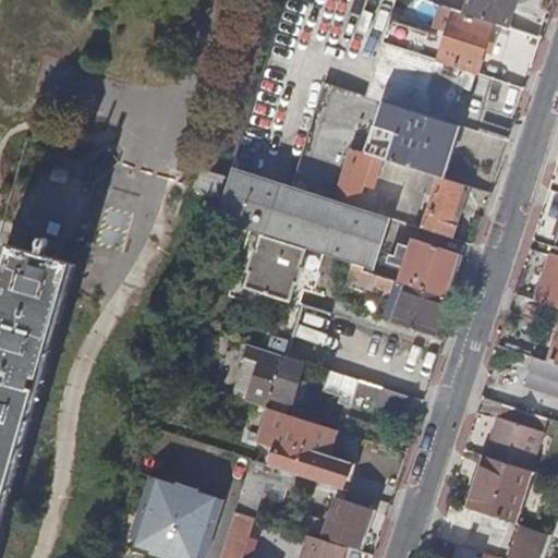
[(449,0),(447,8),(449,8),(496,23),(512,28),(520,0),(449,0)]
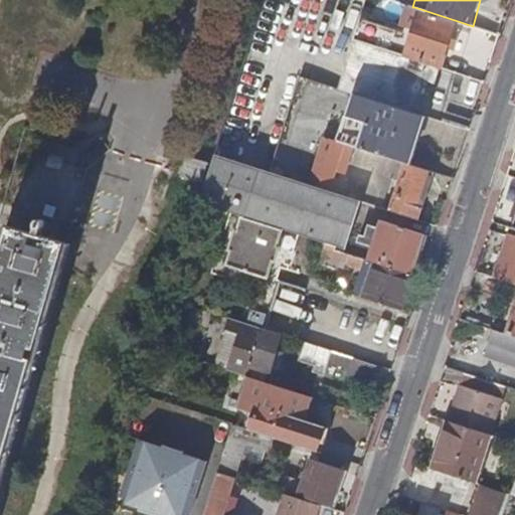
[(361,18),(354,41),(406,57),(409,59),(441,69),(443,69),(458,21),(414,7),(405,33),(361,19),(361,18)]
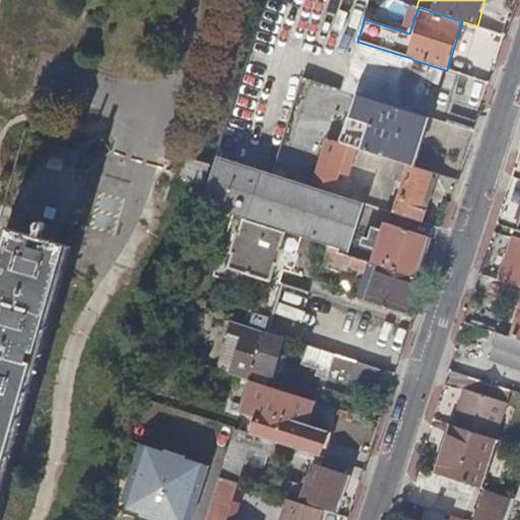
[(358,42),(342,88),(359,93),(416,113),(426,80),(440,85),(445,70),(413,60),(410,58),(358,42)]
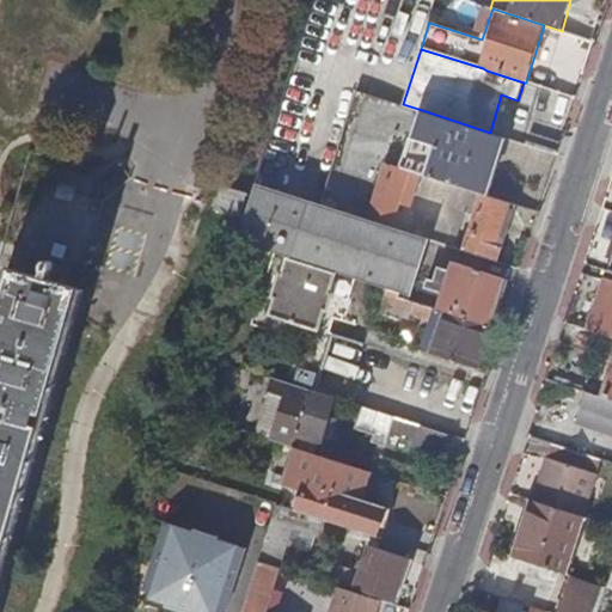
[(490,133),(422,110),(403,169),(487,195),(489,196),(508,139),(490,133)]
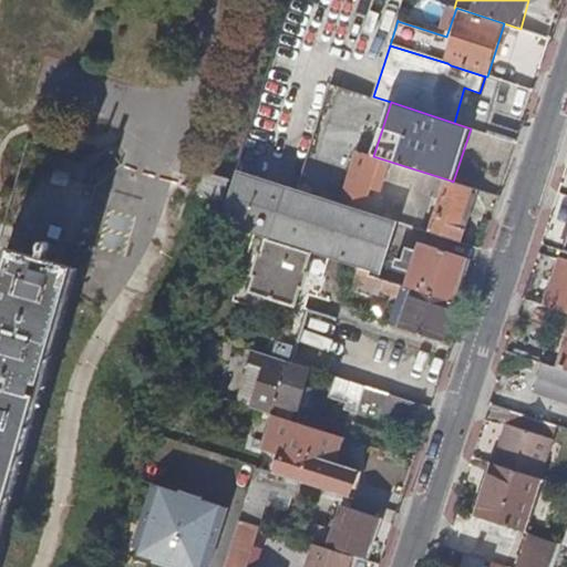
[(358,152),(343,202),(349,204),(350,198),(367,204),(380,160),(358,152)]
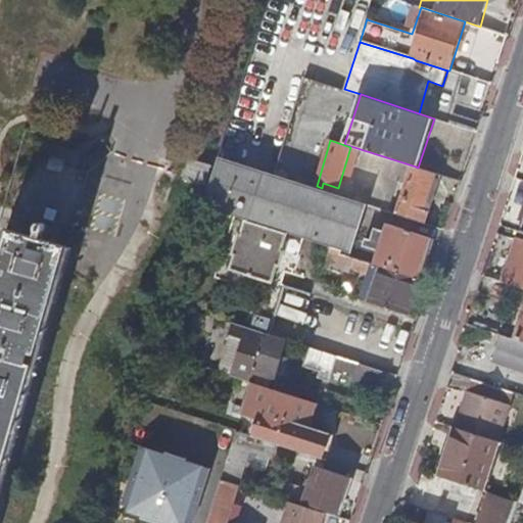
[(16,209),(36,216),(75,227),(90,173),(54,161),(32,155),(16,209)]
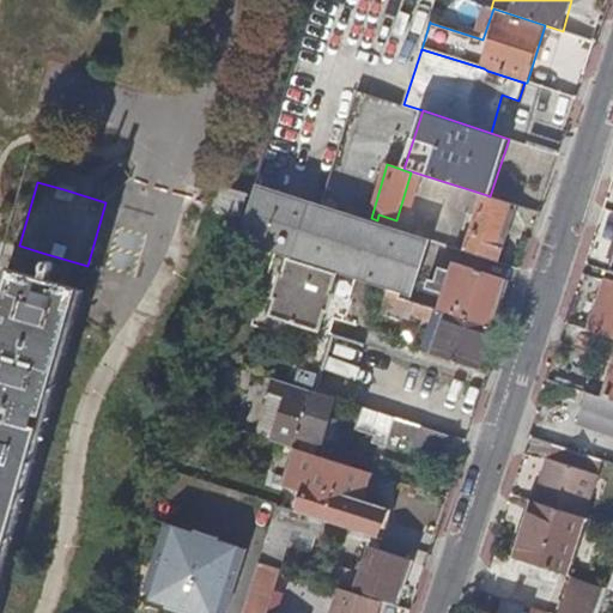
[(430,240),(258,183),(240,241),(286,256),(340,273),(390,290),(404,295),(404,293),(412,296),(430,240)]
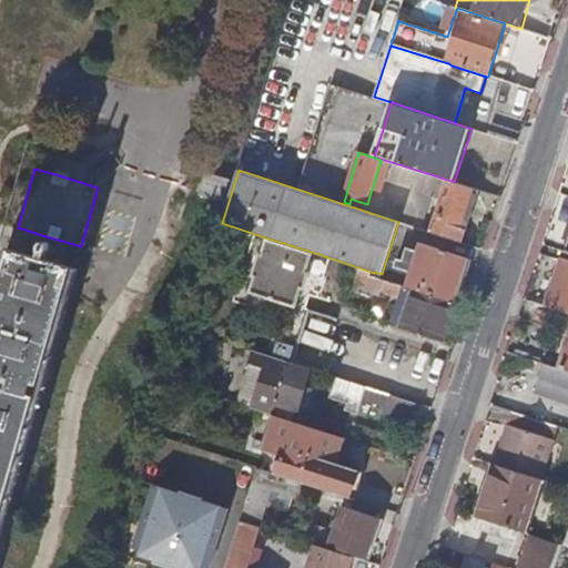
[(209,173),(203,193),(225,201),(231,181),(209,173)]
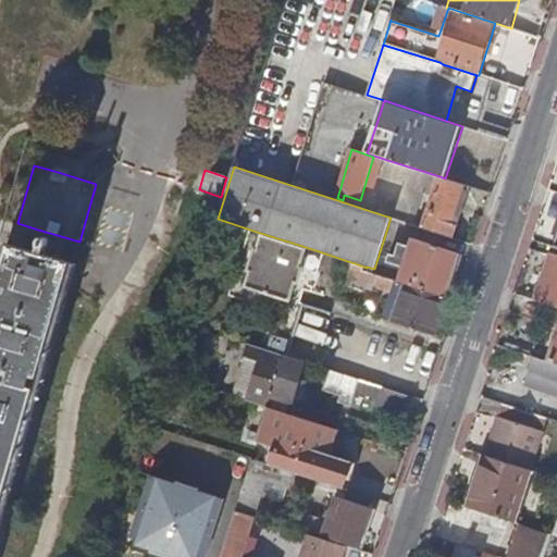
[(445,178),(443,177),(434,205),(458,212),(454,224),(459,226),(471,187),(445,178)]
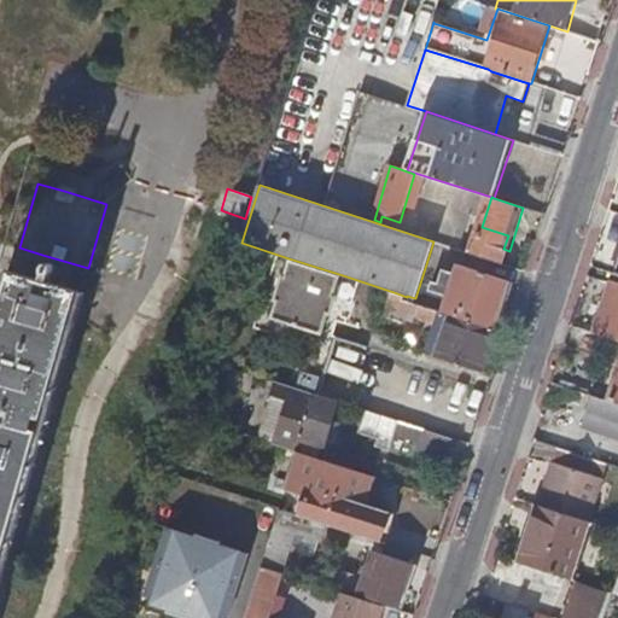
[(482,227),(473,255),(505,264),(509,251),(503,249),(508,235),(482,227)]
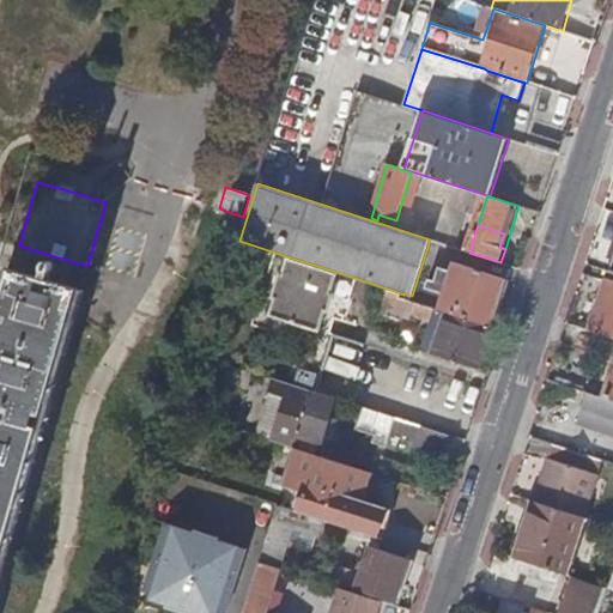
[(340,273),(286,256),(280,273),(277,272),(269,296),(273,297),(268,315),(322,331),(340,273)]
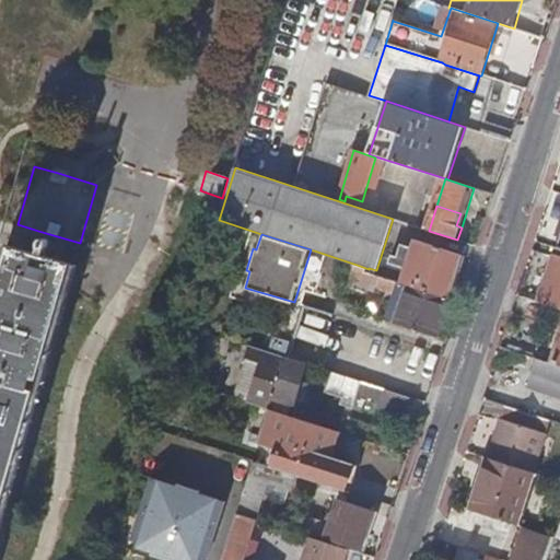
[(403,266),(397,282),(398,282),(410,287),(448,299),(463,256),(416,241),(413,249),(403,246),(399,258),(393,256),(391,263),(403,266)]
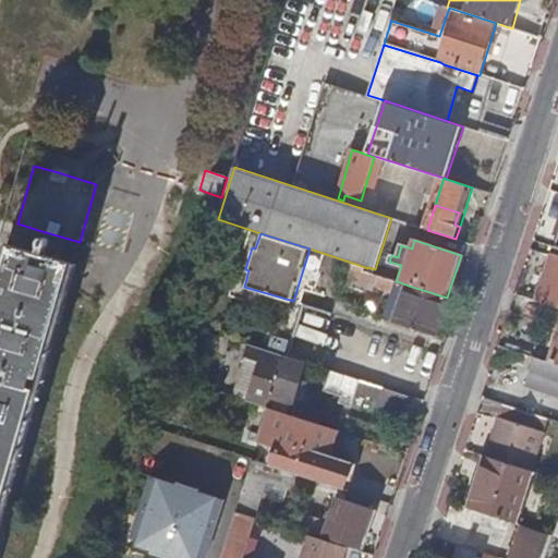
[(0,519),(73,264),(31,252),(12,246),(0,286),(0,519)]
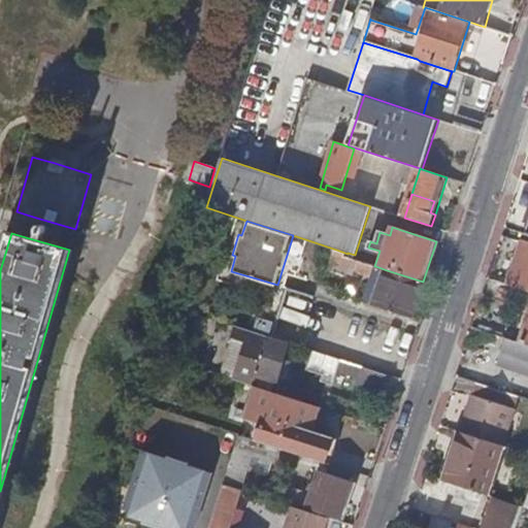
[(527,240),(525,239),(509,285),(527,290),(527,240)]
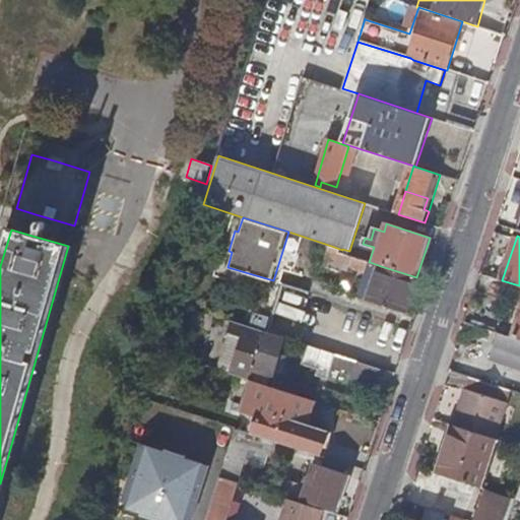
[(341,253),(342,250),(331,246),(325,265),(349,272),(351,267),(367,272),(359,298),(405,313),(416,277),(381,266),(370,262),(369,262),(341,253)]
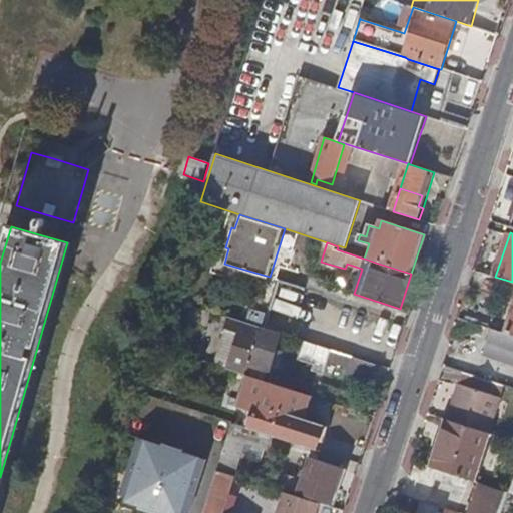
[(262,327),(231,317),(215,365),(247,376),(250,366),(270,371),(282,333),(266,328),(262,327)]
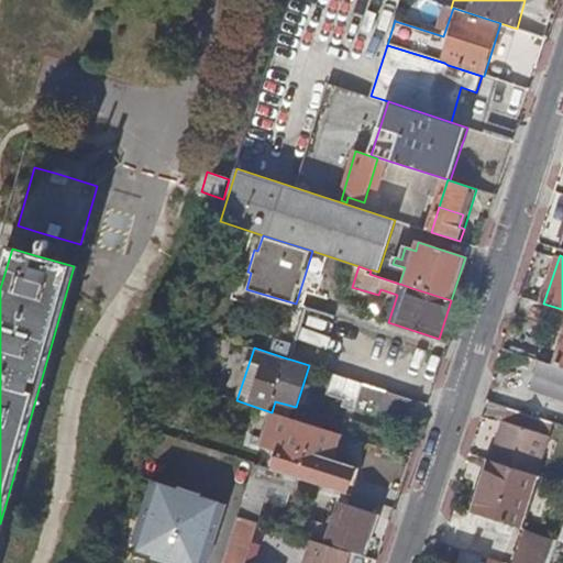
[(562,367),(554,365),(537,360),(527,389),(562,400),(562,367)]
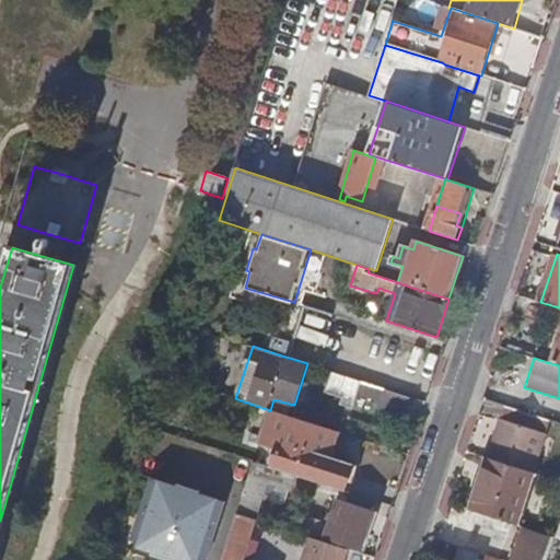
[(410,397),(334,372),(327,392),(343,396),(341,404),(352,407),(358,393),(383,401),(381,407),(408,417),(415,398),(410,397)]
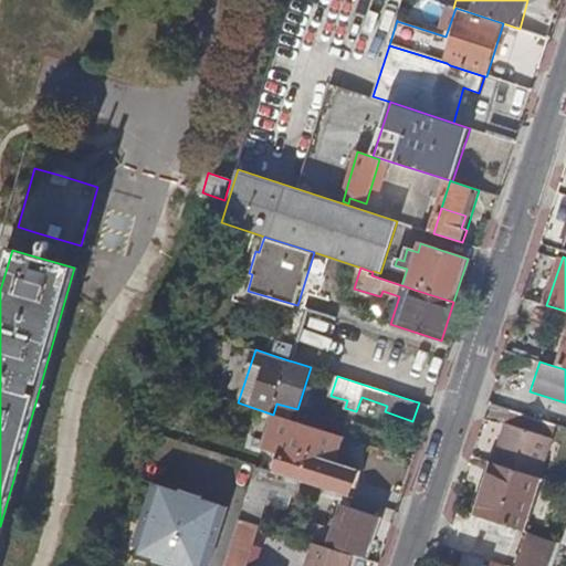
[(345,438),(273,415),(262,449),(275,453),(270,471),(276,473),(302,482),(316,486),(350,496),(359,470),(336,463),(345,438)]
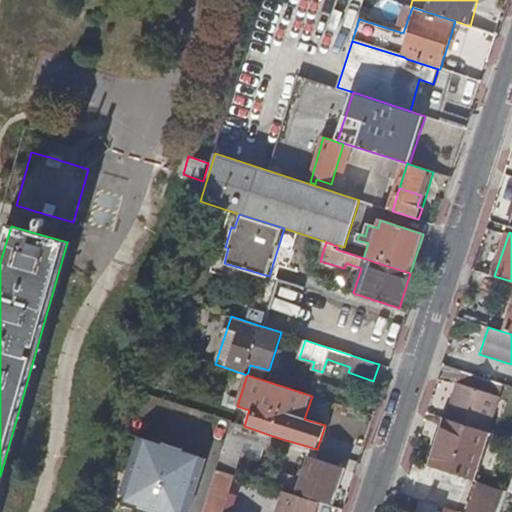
[(459,383),(447,419),(489,432),(490,432),(501,397),(459,383)]
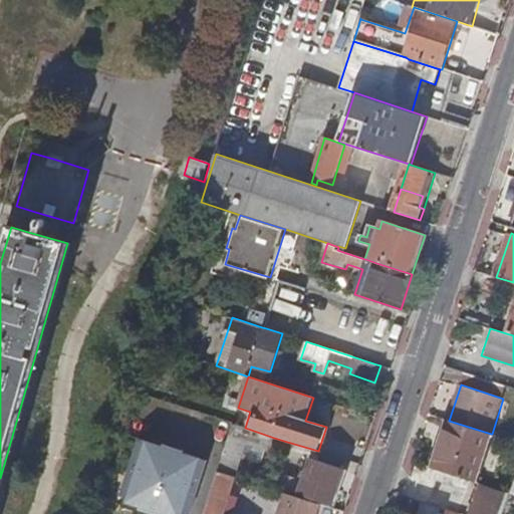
[(491,434),(449,421),(434,469),(474,482),(491,434)]
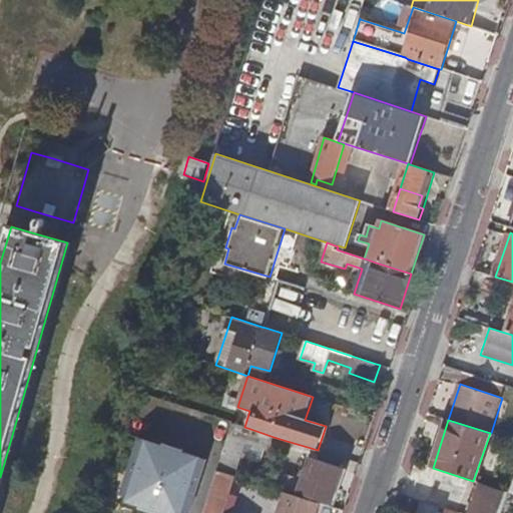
[(244,427),(232,423),(218,471),(235,476),(242,455),(246,442),(264,448),(270,449),(274,437),(250,429),(244,427)]
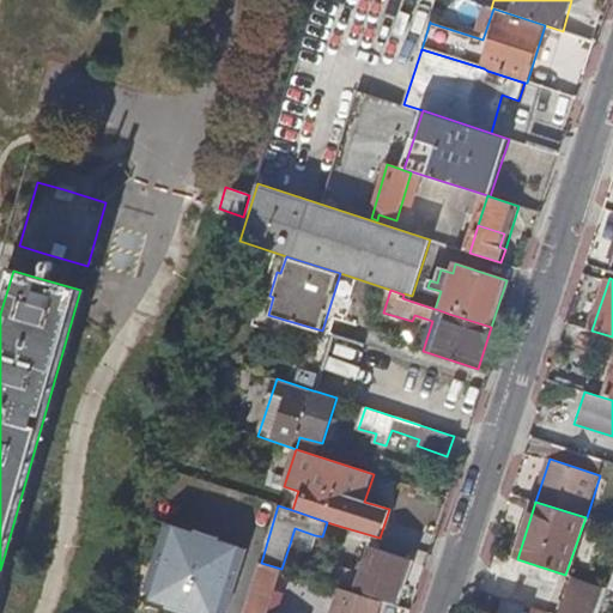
[(194,530),(167,522),(145,590),(169,598),(167,607),(186,612),(200,612),(201,608),(216,612),(226,612),(248,547),(219,539),(220,536),(195,528),(194,530)]
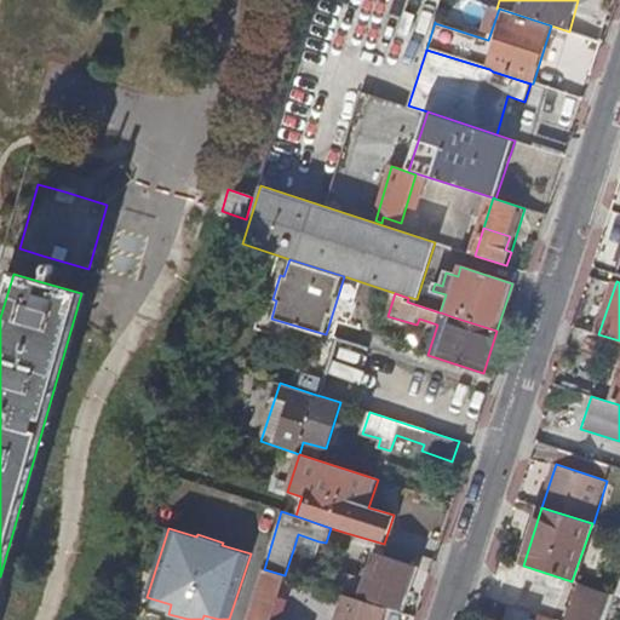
[(346,533),(331,528),(326,543),(342,549),(346,533)]
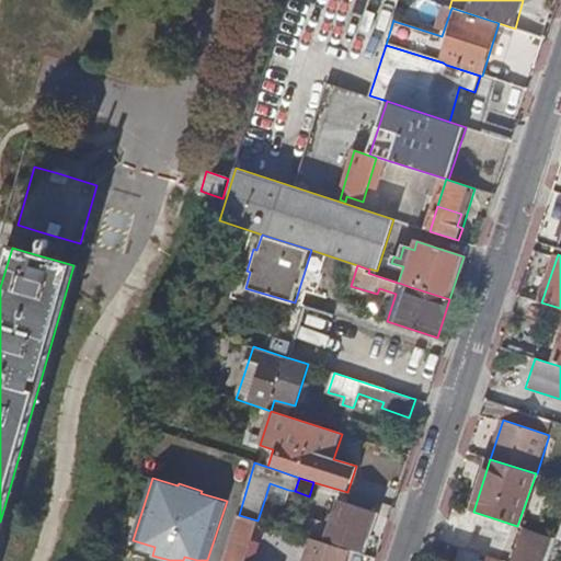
[(270,483),(265,497),(284,504),(288,490),(270,483)]
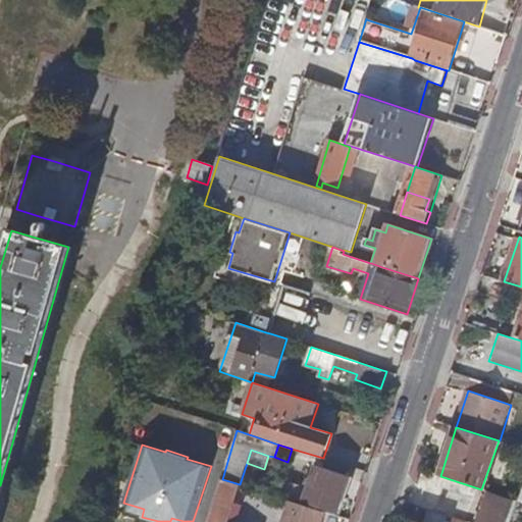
[(286,482),(282,496),(304,503),(336,513),(348,476),(316,466),(311,480),(306,478),(303,488),(286,482)]
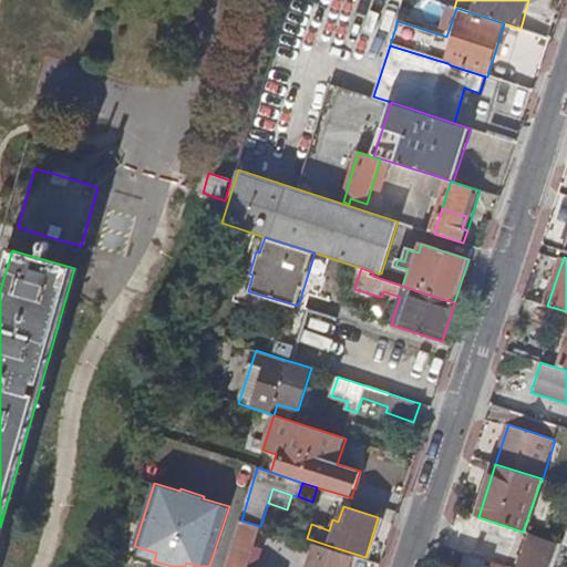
[(555,566),(564,545),(523,532),(478,517),(477,516),(471,537),(514,552),(513,556),(506,554),(505,556),(500,554),(496,562),(446,545),(441,562),(452,566),(455,566),(555,566)]
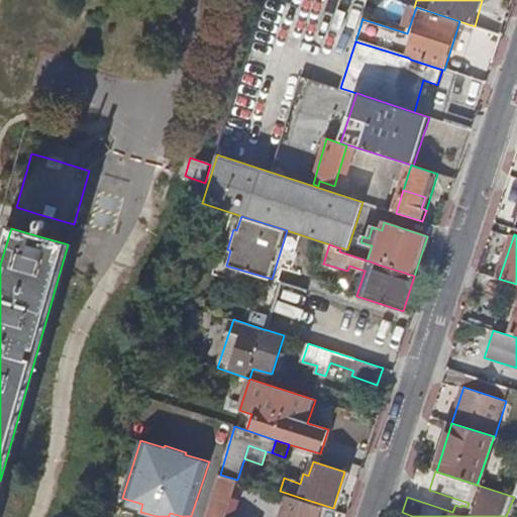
[(237,480),(220,475),(206,516),(225,516),(226,515),(232,516),(235,508),(229,506),(232,497),(237,480)]
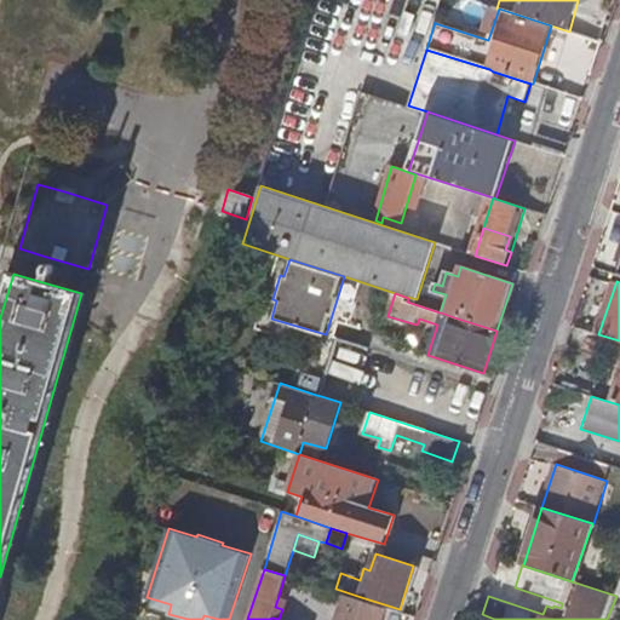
[(279,619),(271,618),(270,619),(296,619),(302,603),(279,596),(275,607),(282,609),(279,619)]
